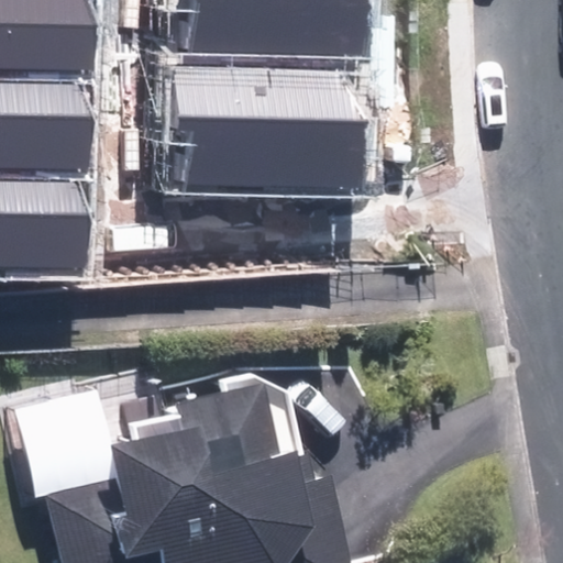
[(0,0),(0,67),(87,69),(88,0),(0,0)]
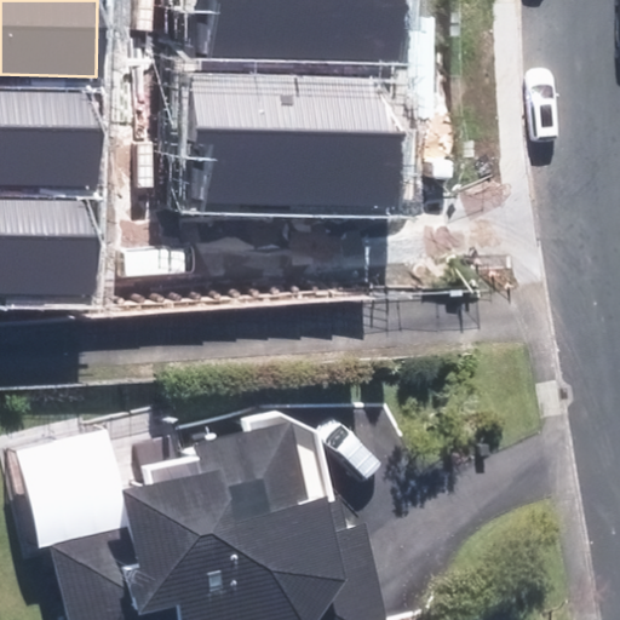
[(212,1),(211,47),(211,58),(394,61),(394,0),(196,0),(197,0),(212,1)]
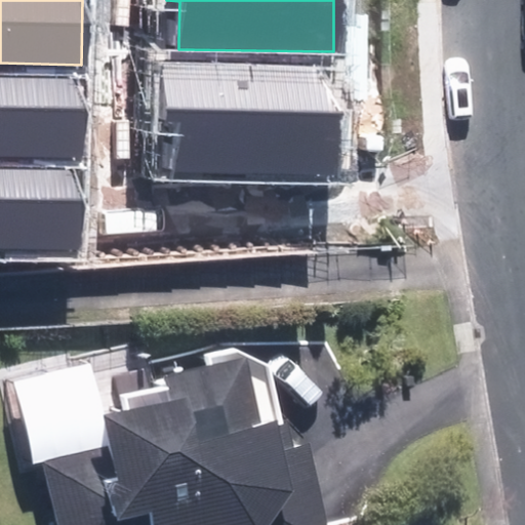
[(331,70),(157,71),(158,174),(332,173),(331,70)]
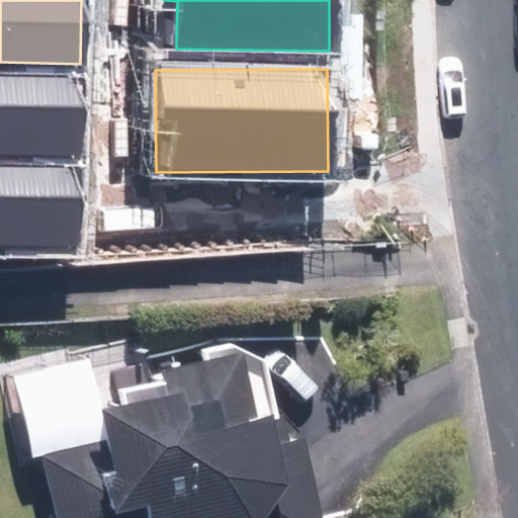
[(0,160),(80,162),(81,80),(0,78),(0,160)]
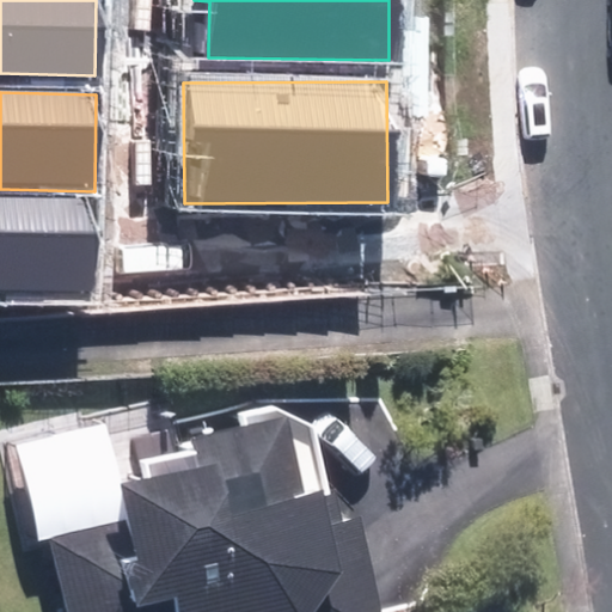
[(0,294),(90,297),(92,200),(0,197),(0,294)]
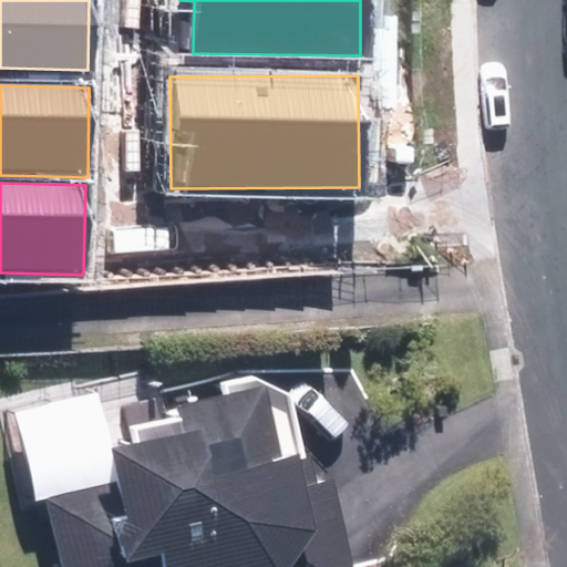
[(47,497),(63,566),(353,566),(332,476),(318,481),(292,398),(253,375),(222,381),(228,393),(168,409),(163,395),(117,408),(125,443),(113,449),(121,478),(47,497)]
